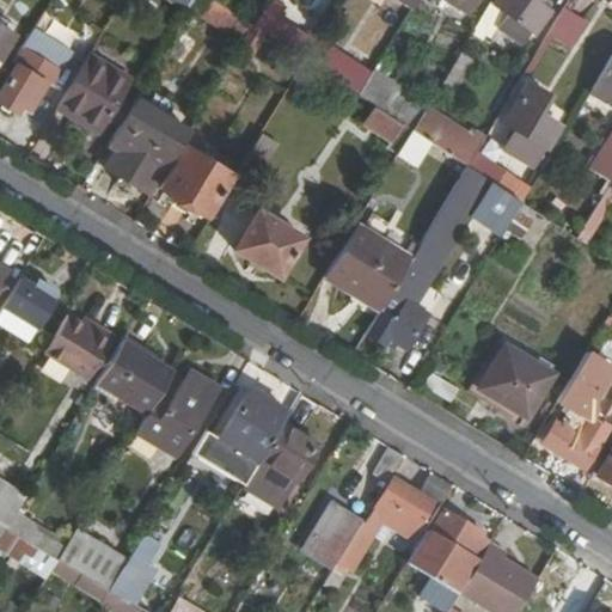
[(197,0),(191,11),(243,44),(254,28),(210,0),(197,0)]
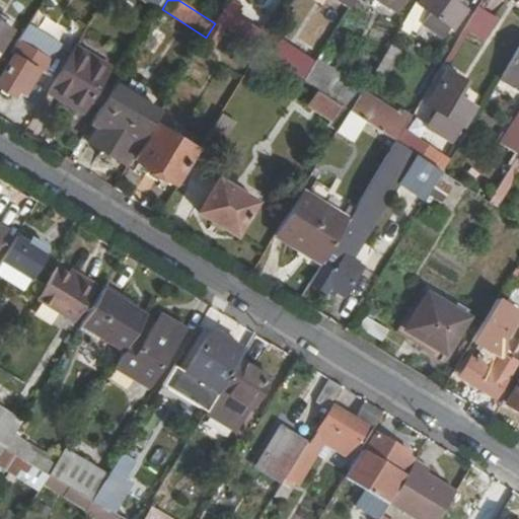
[(372,0),(394,13),(401,0),(372,0)]
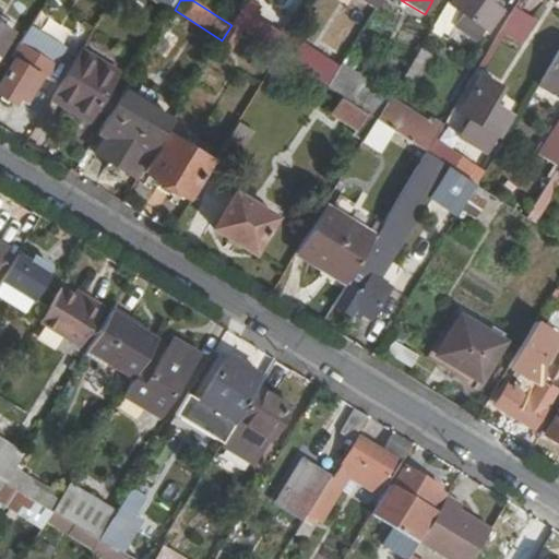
[(462,11),(453,25),(467,34),(473,24),(485,32),(497,10),(480,0),(452,0),(450,3),(462,11)]
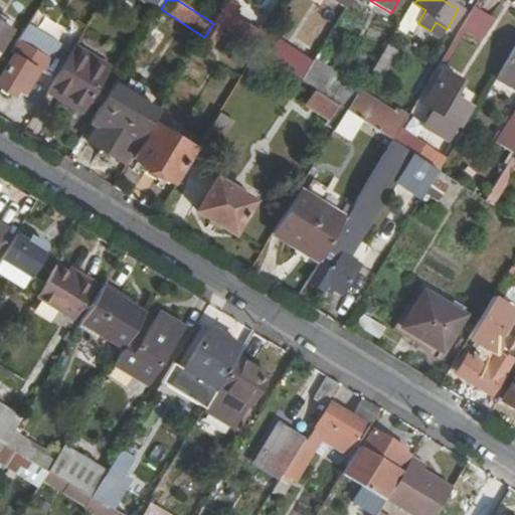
[(412,1),(397,26),(410,34),(417,23),(425,10),(414,3),(412,1)]
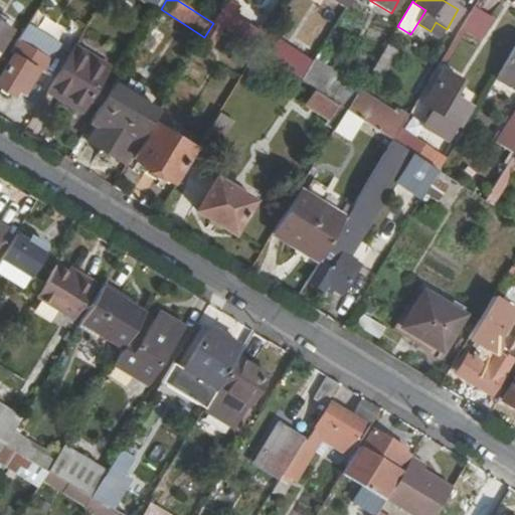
[(470,10),(457,33),(474,43),(488,22),(470,10)]
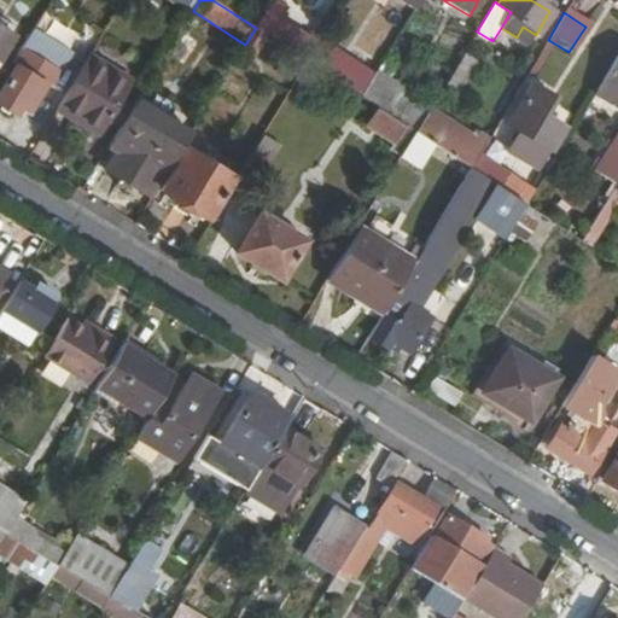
[(0,56),(12,35),(0,27),(0,56)]
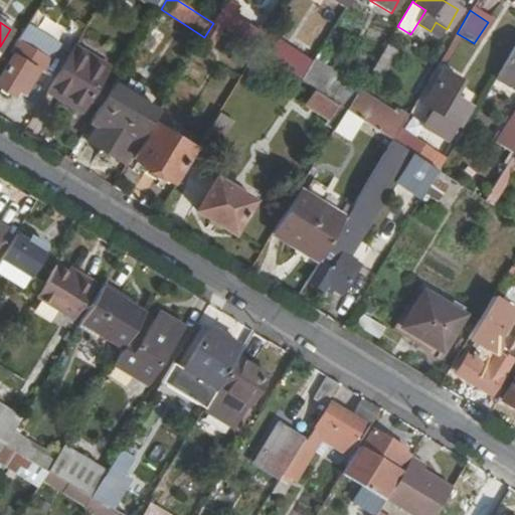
[(213,23),(204,37),(203,40),(212,46),(223,29),(213,23)]
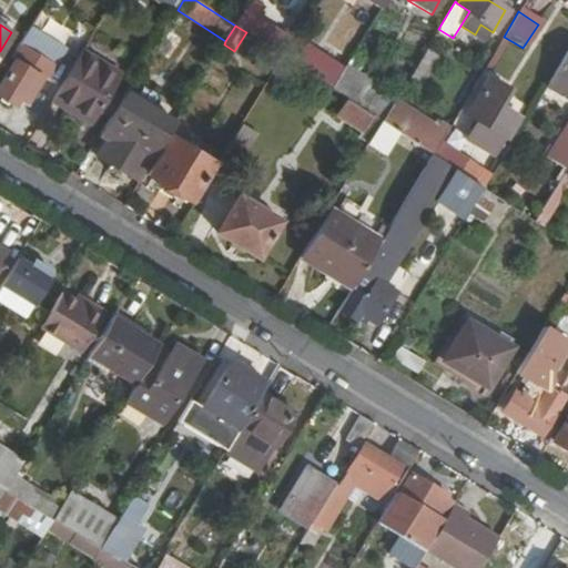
[(28,32),(19,49),(27,53),(37,38),(28,32)]
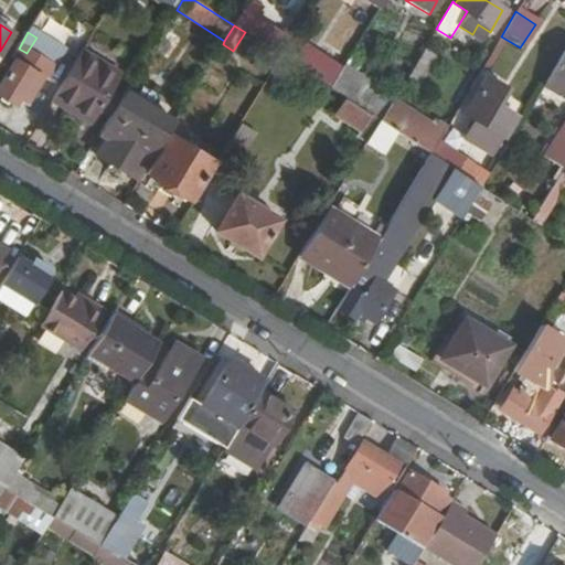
[(294,59),(330,82),(343,63),(307,40),(294,59)]
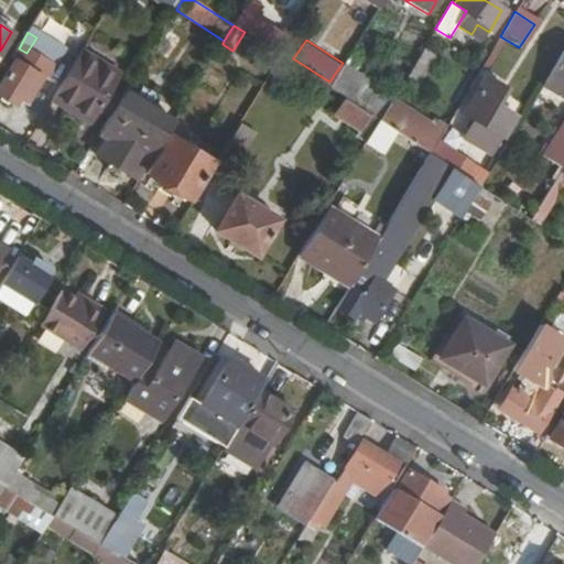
[(563,47),(542,85),(563,98),(563,47)]
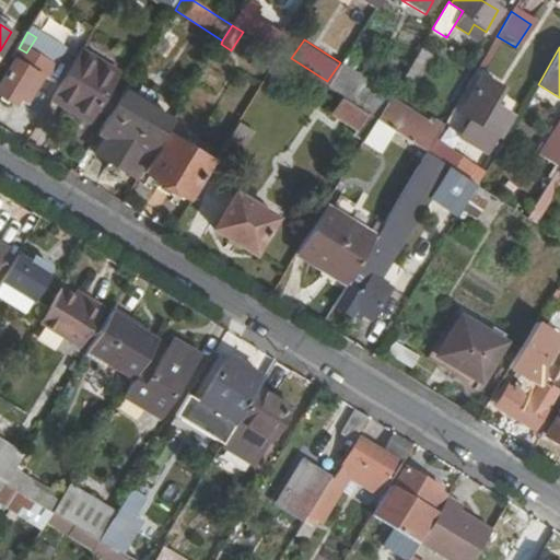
[(421,48),(405,76),(416,83),(433,56),(421,48)]
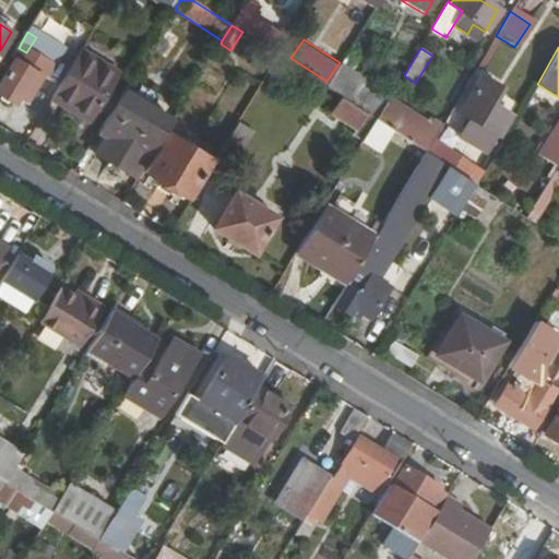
[(83,50),(52,98),(88,121),(118,72),(83,50)]
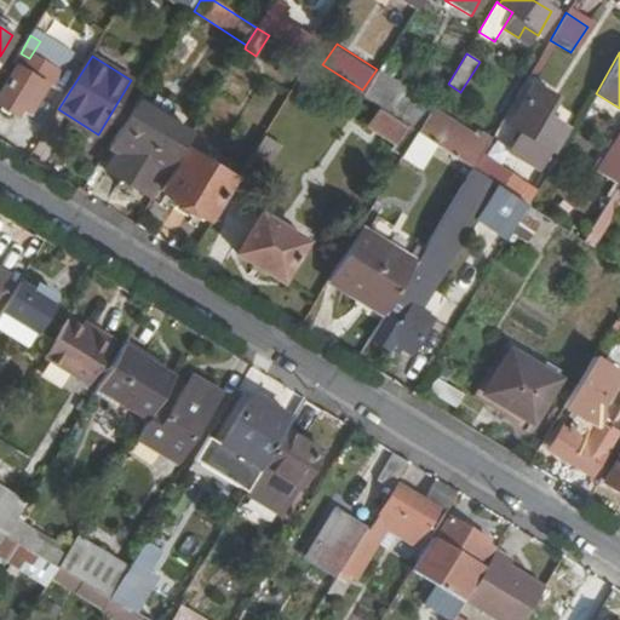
[(17,68),(0,95),(0,105),(16,115),(21,107),(28,110),(44,85),(17,68)]
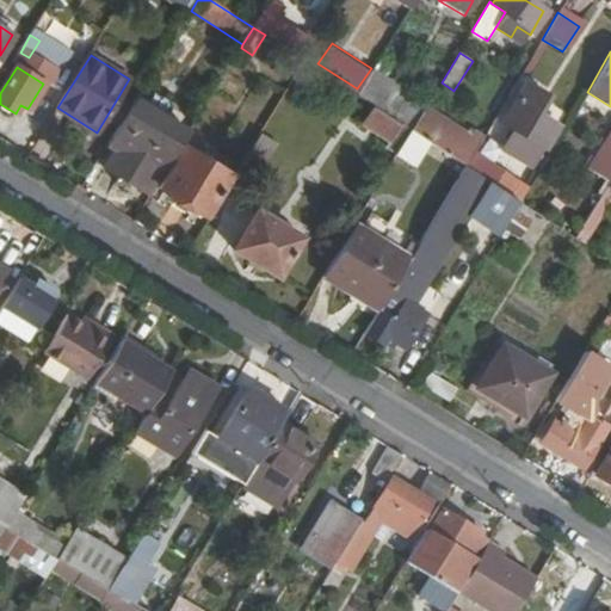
[(357,96),(413,131),(424,112),(369,76),(357,96)]
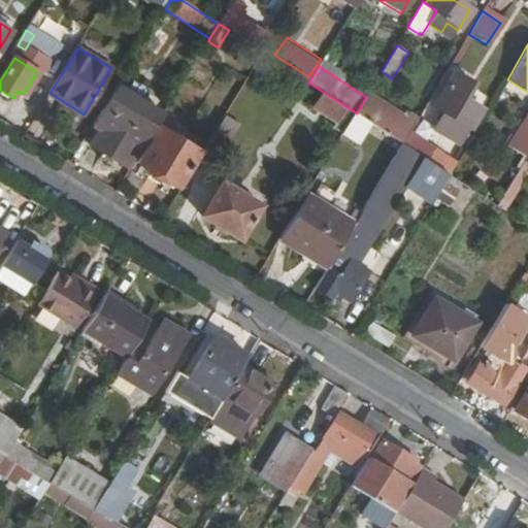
[(455,71),(429,113),(440,120),(431,135),(457,151),(482,109),(464,98),(473,84),(455,71)]
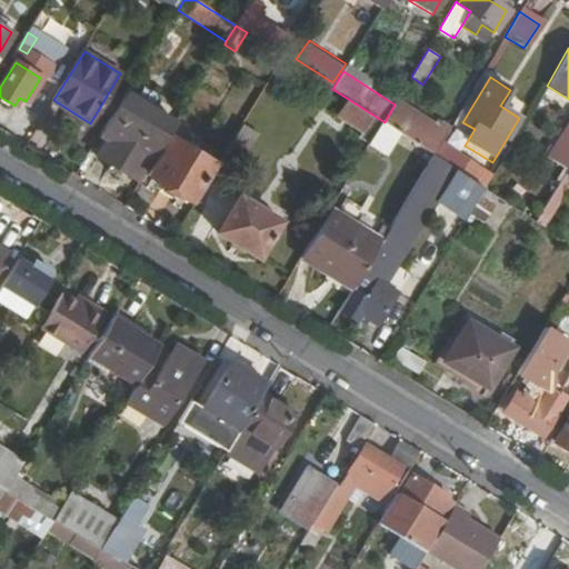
[(130,87),(100,133),(107,138),(97,153),(135,177),(157,142),(161,146),(181,115),(143,91),(141,93),(130,87)]
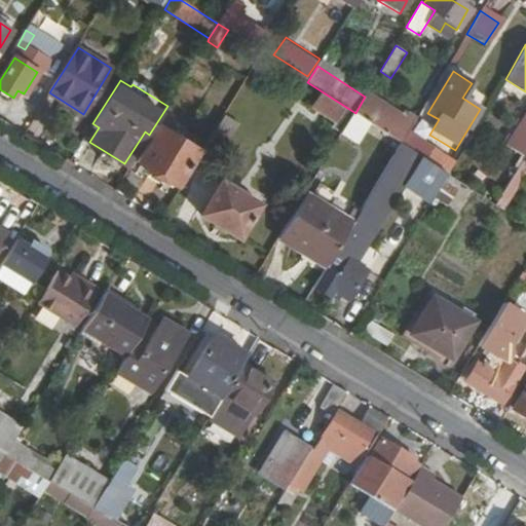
[(323,95),(314,108),(337,122),(345,109),(323,95)]
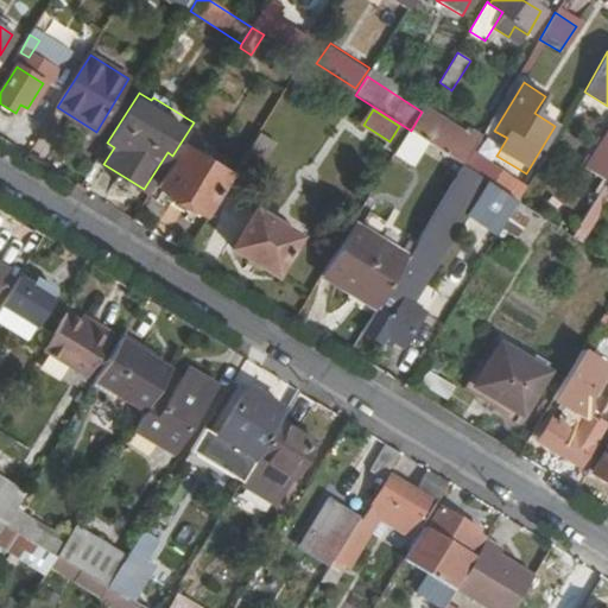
[(411,131),(464,165),(481,139),(474,134),(470,141),(423,112),(422,112),(411,131)]
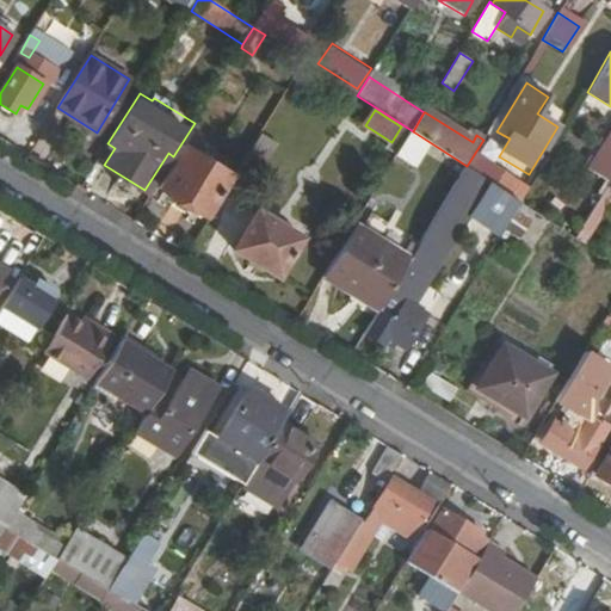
[(610,123),(592,158),(610,168),(610,123)]
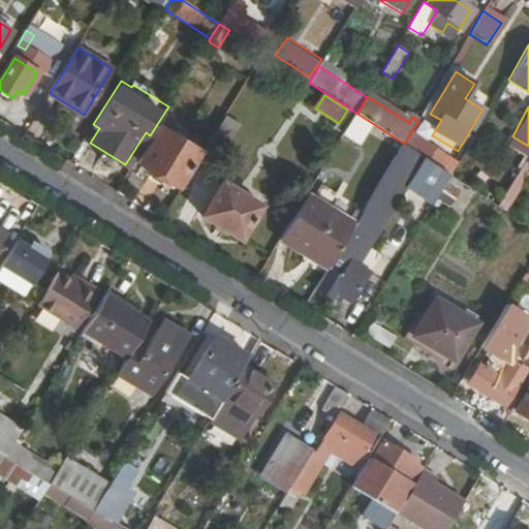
[(224,116),(209,142),(221,150),(237,124),(224,116)]
